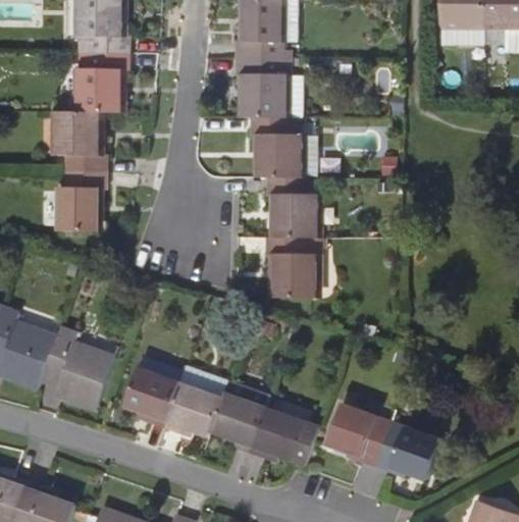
[(89,36),(89,53),(126,53),(126,36),(121,36),(120,0),(80,0),(80,36),(89,36)]
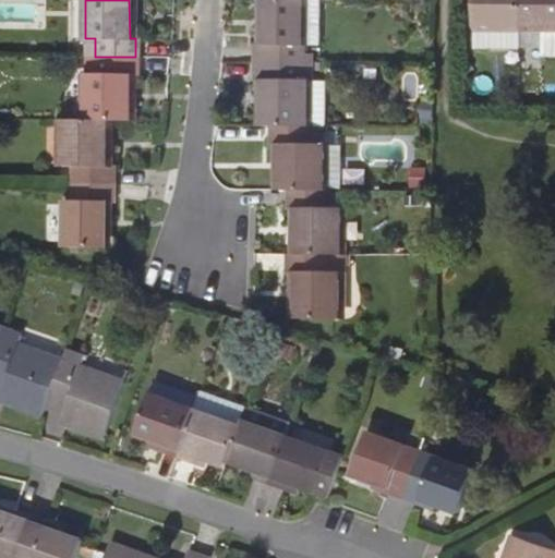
[(255,61),(298,61),(298,45),(321,45),(321,0),(263,0),(263,45),(255,45),(255,61)]
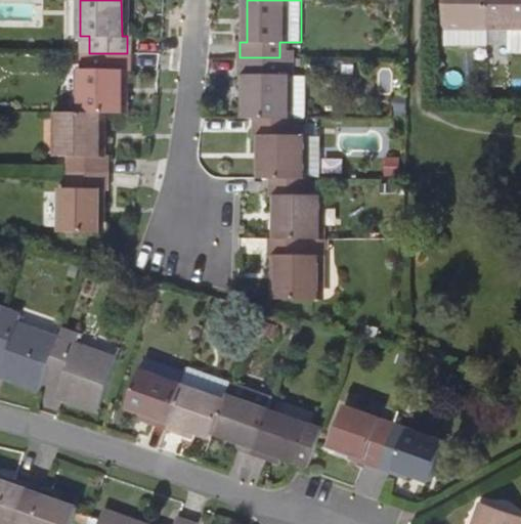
[(487,24),(486,0),(443,0),(444,45),(453,45),(453,43),(483,43),(484,24),(487,24)]
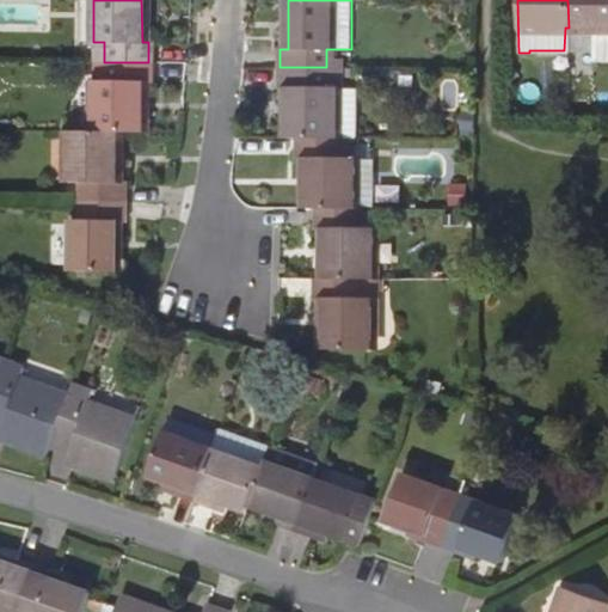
[(607,0),(567,0),(569,28),(591,29),(590,60),(607,60),(607,0)]
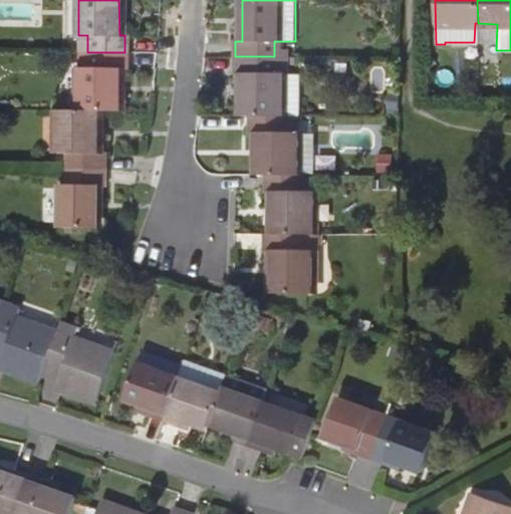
[(65,151),(65,168),(104,168),(104,151),(97,151),(97,109),(117,110),(118,67),(124,67),(124,52),(87,52),(87,67),(78,67),(78,109),(56,109),(55,151),(65,151)]
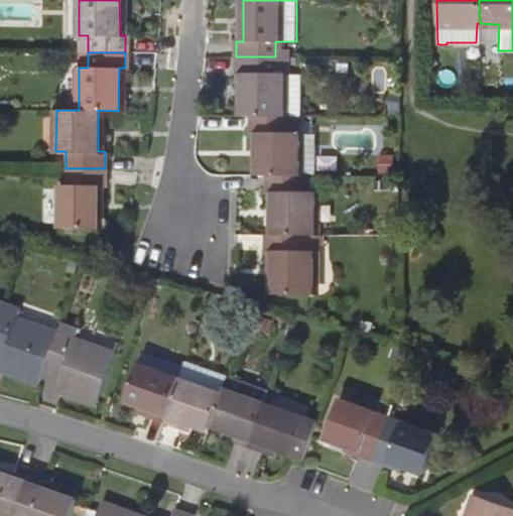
[(251,115),(285,116),(285,72),(275,72),(275,56),(236,56),(236,72),(243,72),(243,115),(251,115)]
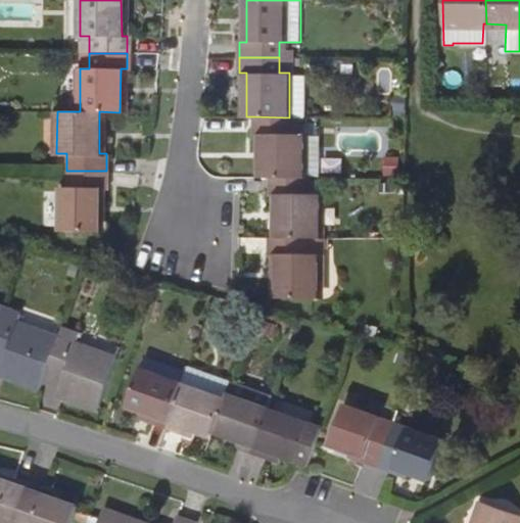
[(404,99),(404,94),(394,94),(393,108),(404,108),(404,99)]
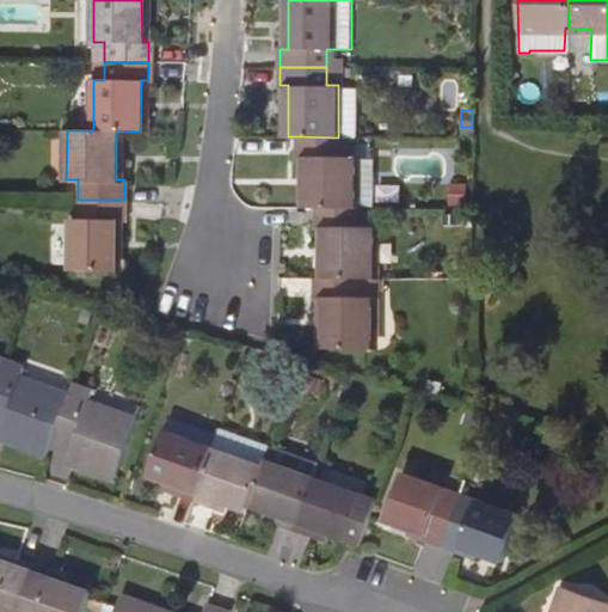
[(305,207),(314,208),(361,208),(372,208),(372,157),(345,155),(345,138),(338,138),(298,136),(298,155),(305,155),(305,207)]
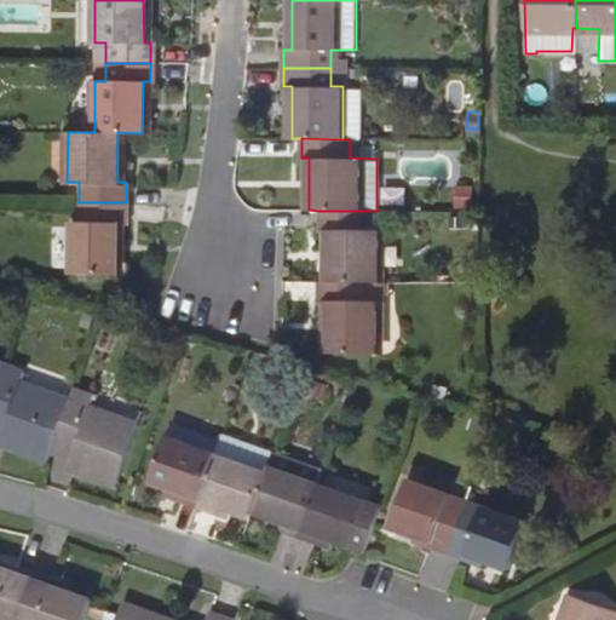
[(125,220),(126,202),(79,202),(79,220),(73,220),(73,271),(115,273),(116,220),(125,220)]
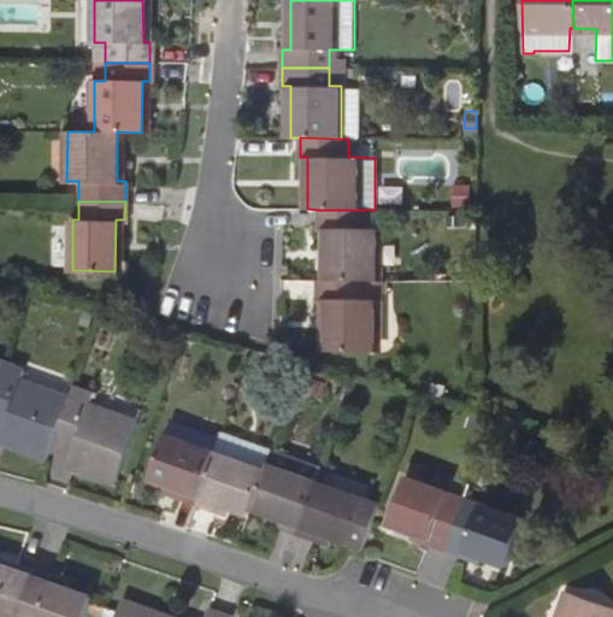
[(325,228),(325,280),(376,281),(376,228),(364,228),(364,210),(317,210),(317,228),(325,228)]
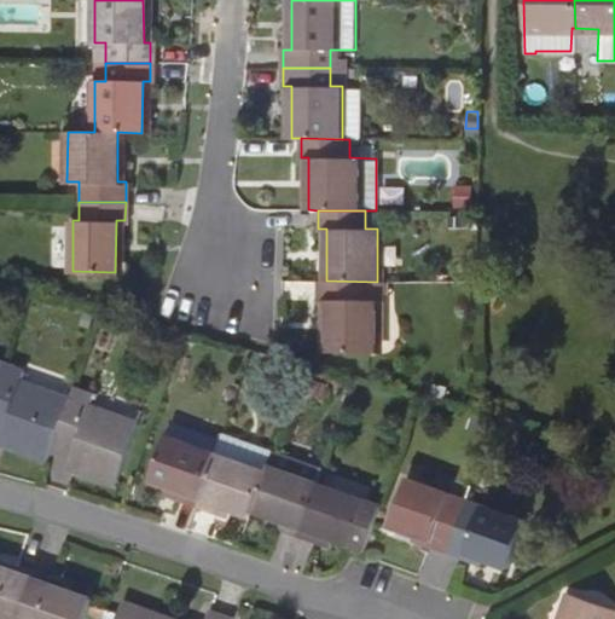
[(387,282),(377,282),(326,281),(318,281),(318,301),(326,301),(325,351),(376,353),(377,293),(387,293),(387,282)]
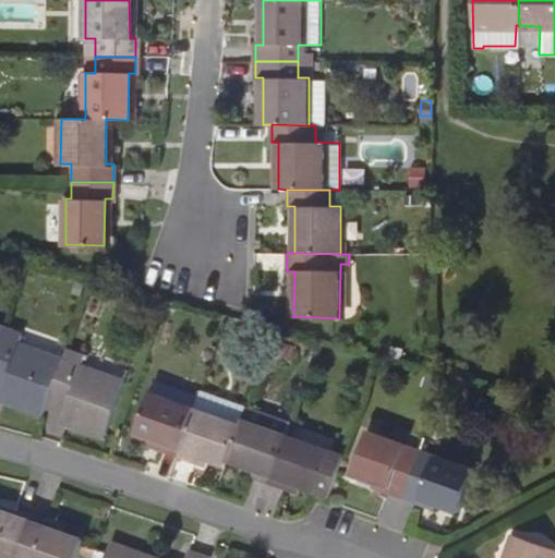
[(39,415),(44,402),(60,360),(16,344),(20,335),(0,327),(0,386),(5,388),(1,401),(39,415)]
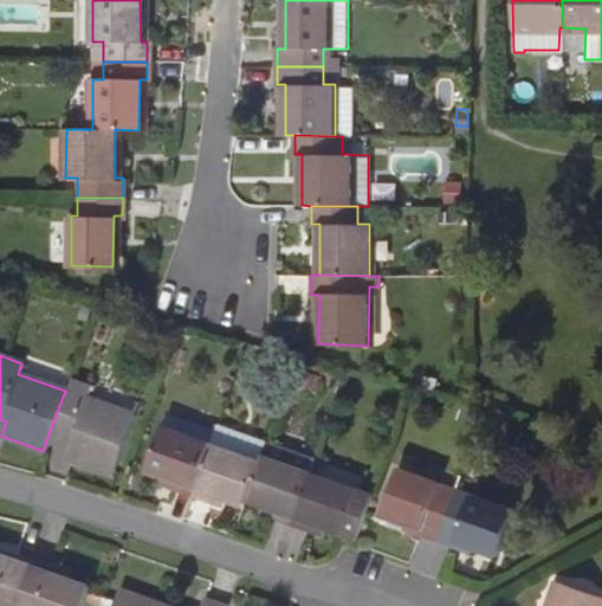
[(65,391),(47,437),(73,446),(69,459),(110,475),(131,414),(85,399),(88,387),(69,380),(65,391)]
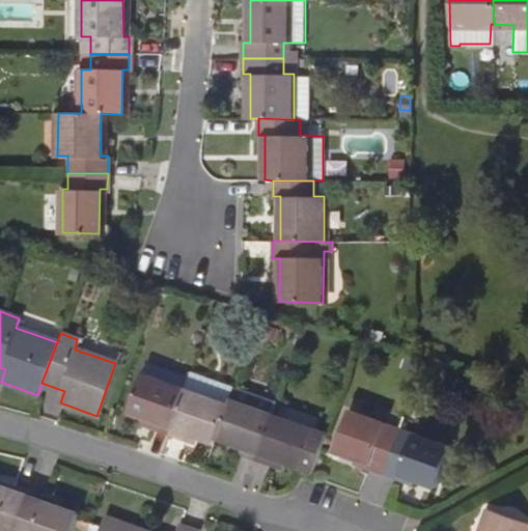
[(166,434),(182,389),(162,383),(166,370),(144,362),(140,373),(138,374),(126,411),(146,419),(144,425),(166,434)]
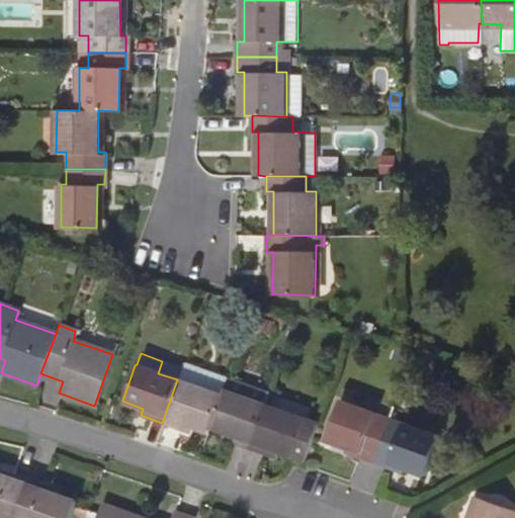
[(177,379),(181,368),(162,361),(158,373),(177,379)]
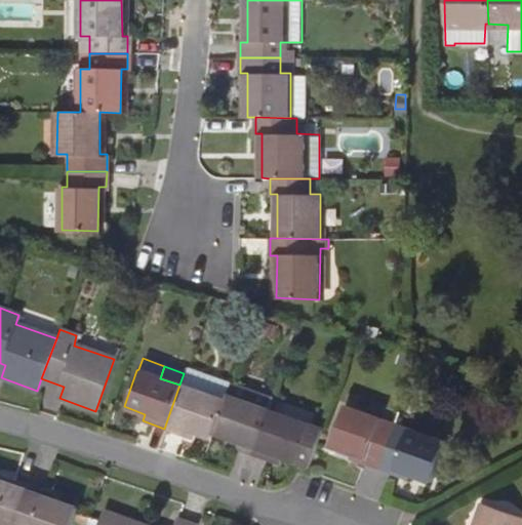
[(186,368),(184,373),(179,385),(164,429),(184,436),(187,430),(208,438),(210,432),(227,386),(229,382),(186,368)]
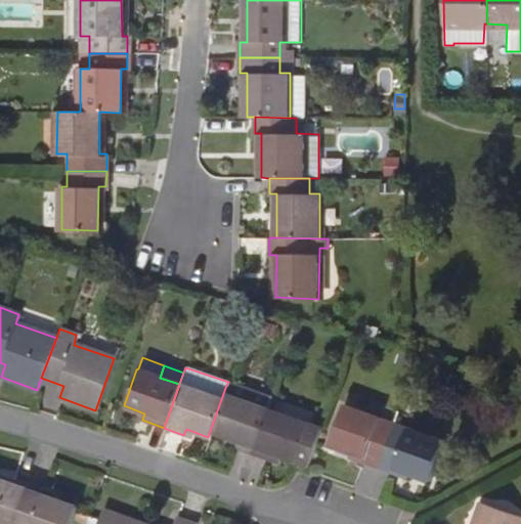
[(226,385),(210,431),(231,439),(230,444),(250,452),(266,409),(270,395),(228,381),(228,382),(226,385)]
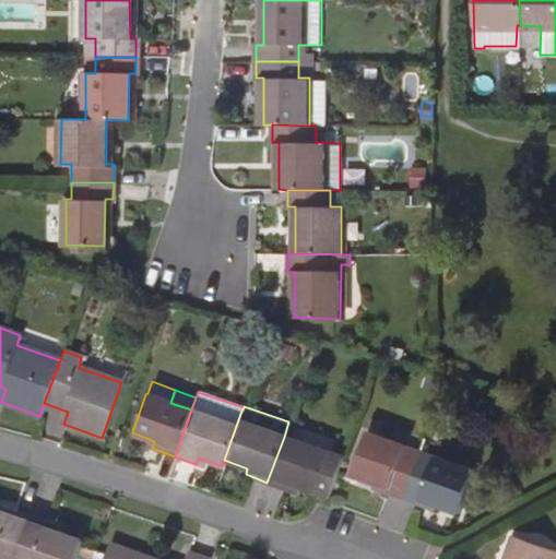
[(401,498),(418,451),(364,431),(349,474),(388,487),(386,491),(401,498)]
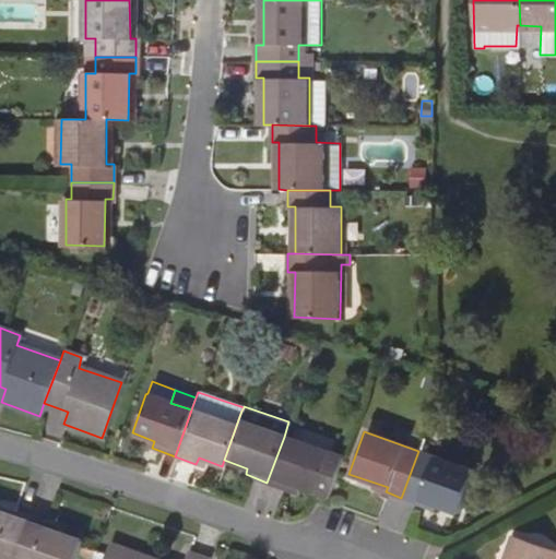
[(284,437),(267,483),(290,490),(293,484),(314,491),(328,452),(284,437)]
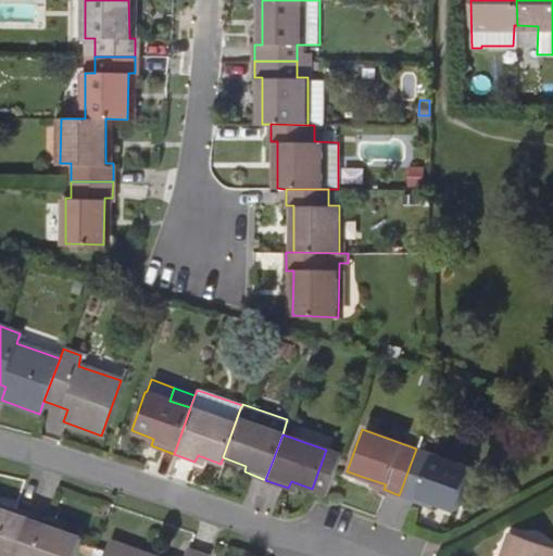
[(416,449),(399,495),(414,501),(416,495),(454,508),(468,468),(416,449)]
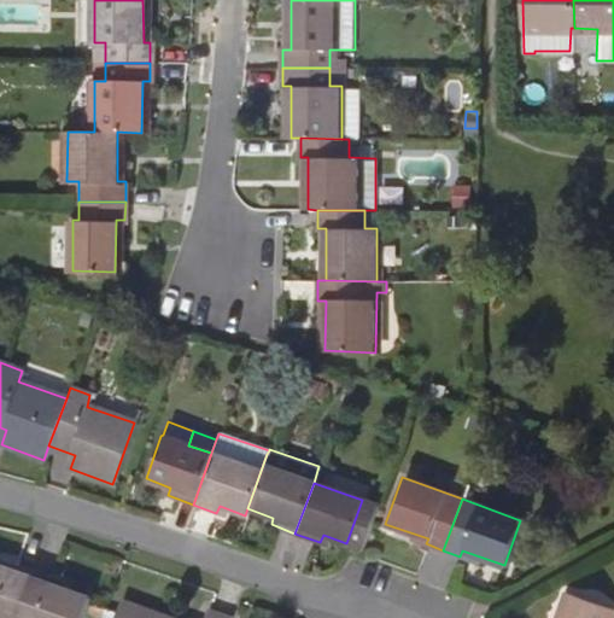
[(0,617),(15,617),(30,575),(12,569),(11,572),(0,567),(0,617)]
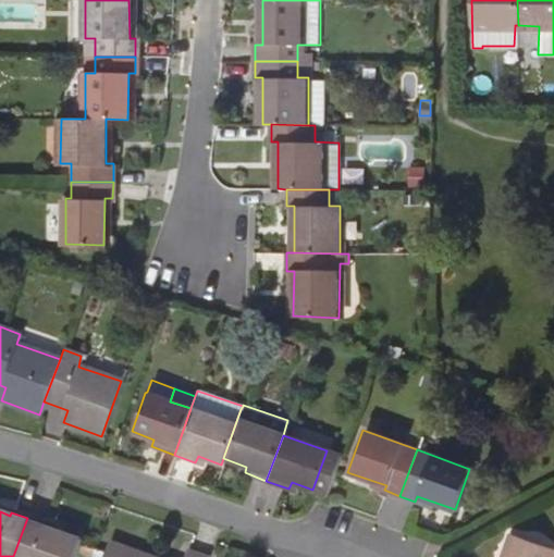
[(27,518),(13,556),(72,556),(78,540),(41,527),(42,522),(27,518)]
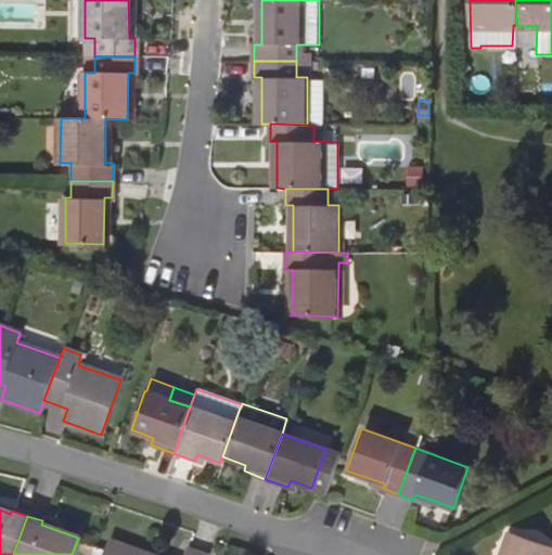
[(551,554),(551,547),(511,534),(502,554),(551,554)]
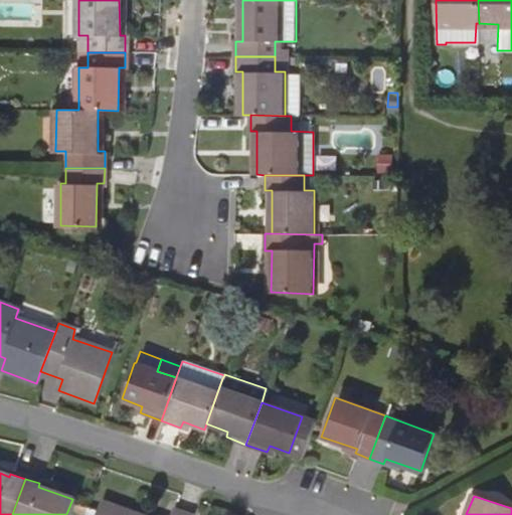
[(186,514),(171,509),(168,514),(132,514),(133,514),(100,502),(95,514),(186,514)]
